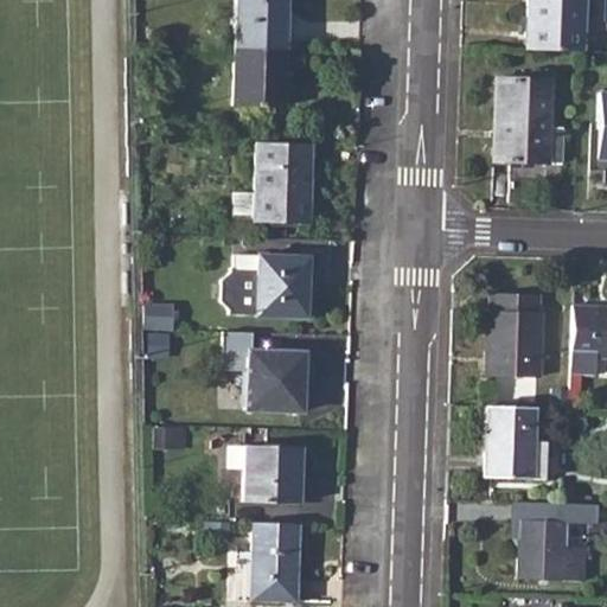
[(232,0),(231,50),(281,52),(282,0),(232,0)]
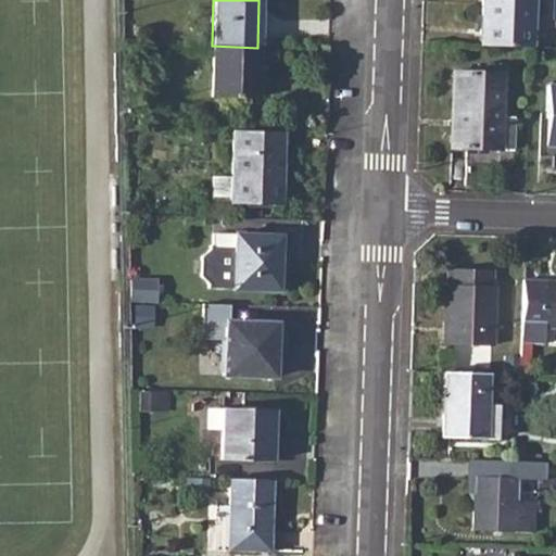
[(479,0),(479,46),(530,48),(531,0),(479,0)]
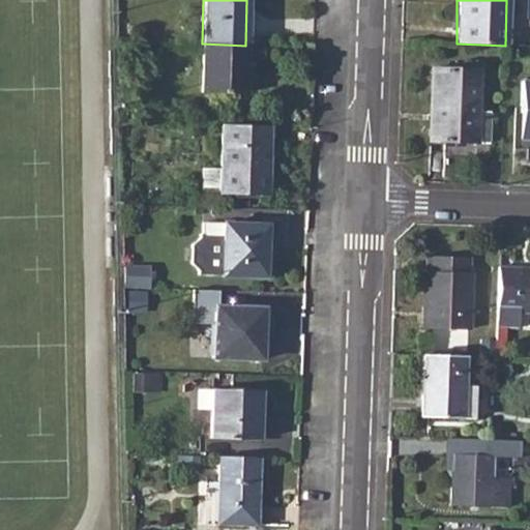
[(245,46),(202,43),(201,94),(243,95),(245,46)]
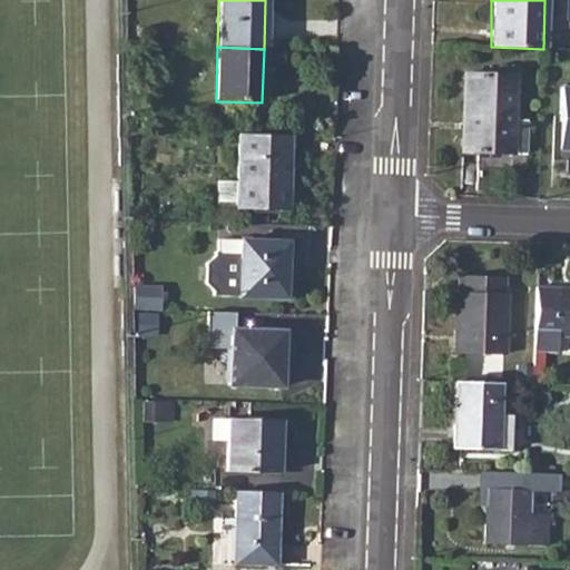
[(463,75),(461,153),(501,154),(526,154),(528,121),(513,120),(514,76),(463,75)]
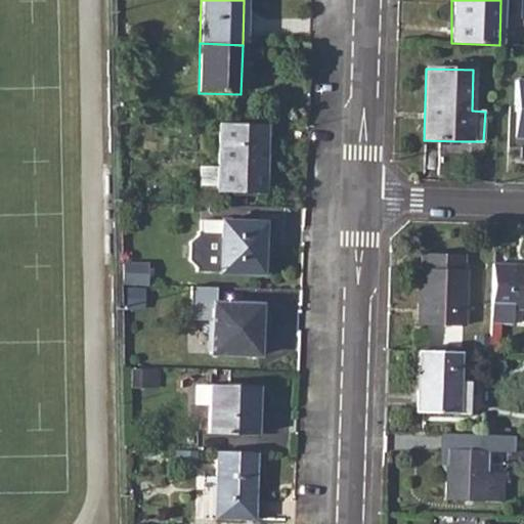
[(513,139),(523,138),(523,80),(514,80),(513,139)]
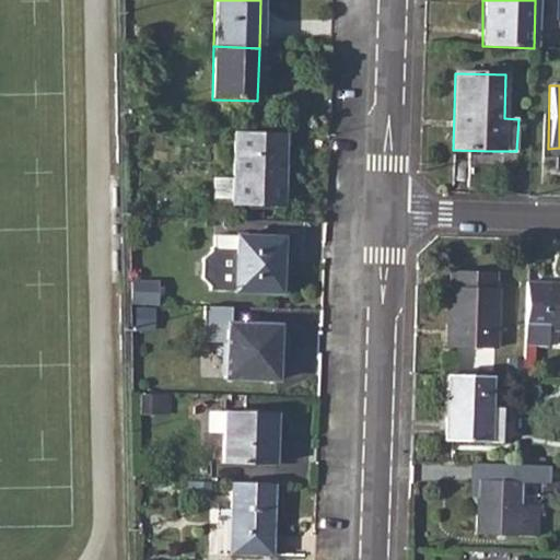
[(284,135),(233,133),(232,205),(282,206),(284,135)]
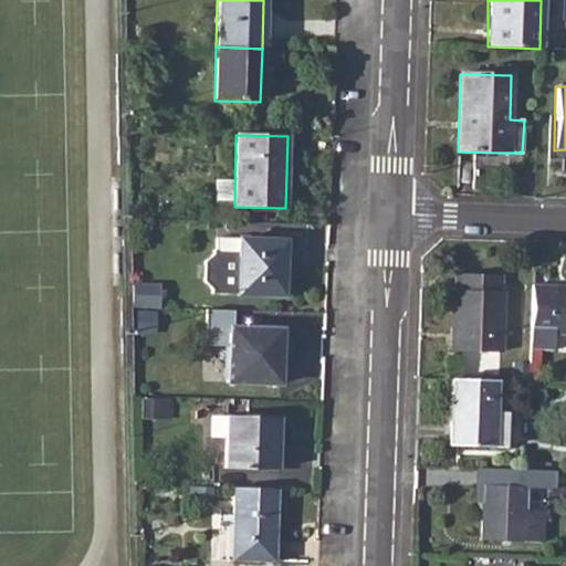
[(239,239),(236,295),(283,297),(285,240),(239,239)]
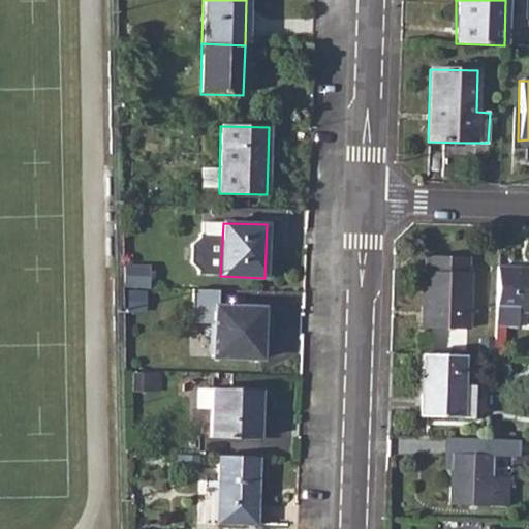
[(425,256),(422,328),(468,330),(470,257),(425,256)]
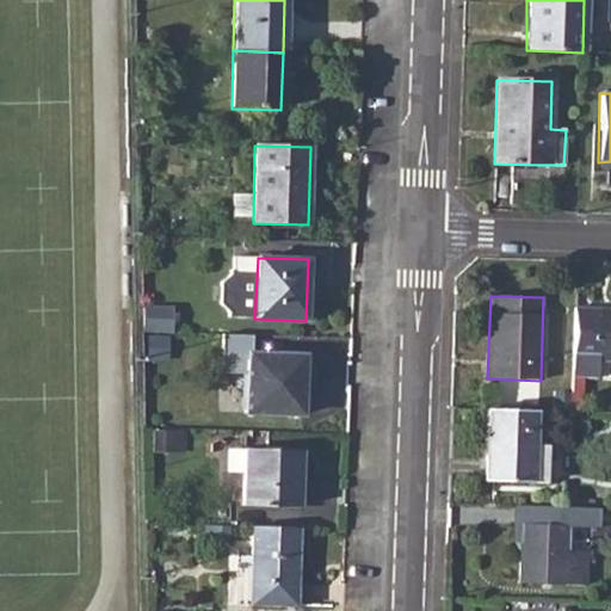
[(173,309),(143,307),(142,331),(172,333),(173,309)]
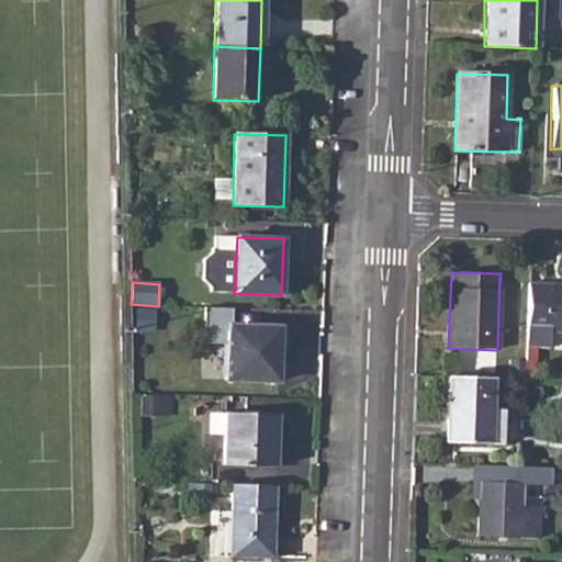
[(561,285),(529,284),(527,348),(551,349),(551,332),(561,332),(561,285)]
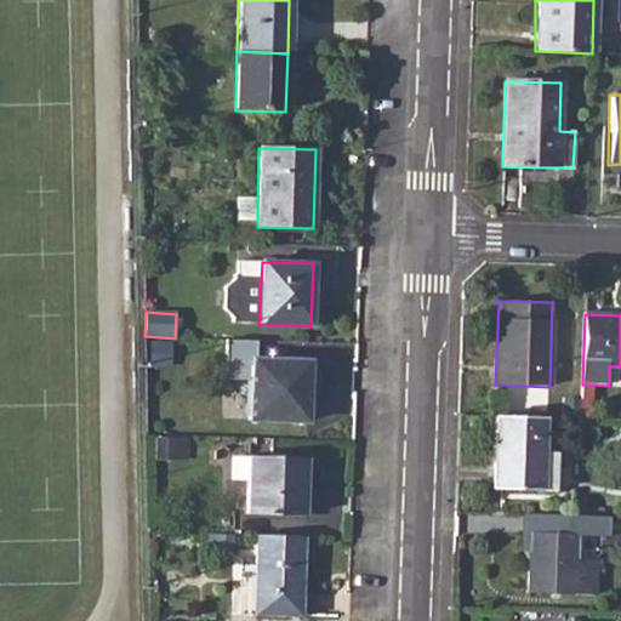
[(250,359),(249,420),(306,421),(308,362),(250,359)]
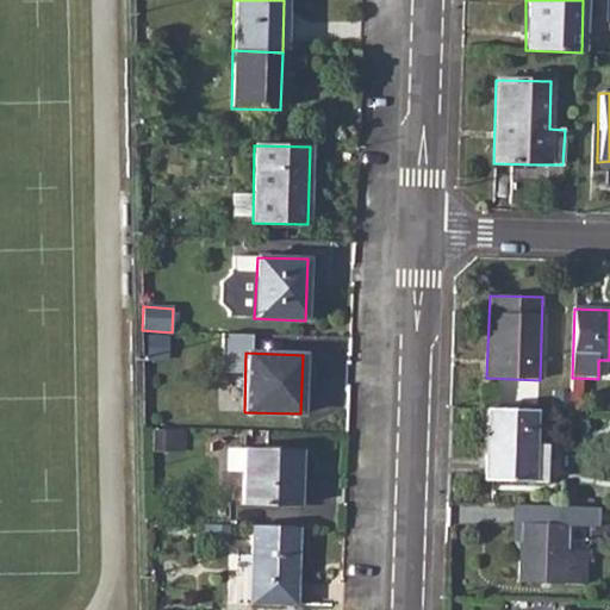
[(535,410),(487,409),(485,479),(546,481),(548,446),(534,444),(535,410)]
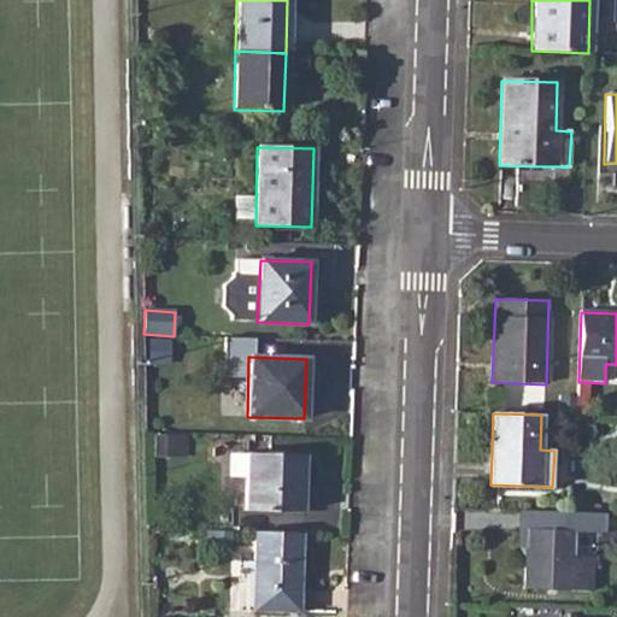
[(247,453),(245,510),(300,511),(303,454),(247,453)]
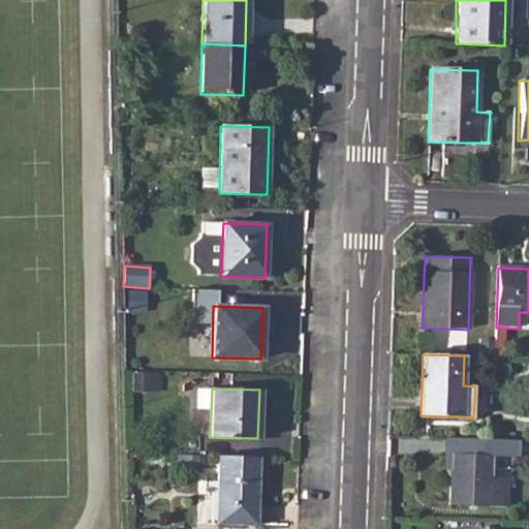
[(452,454),(449,505),(507,507),(508,476),(491,475),(492,455),(452,454)]
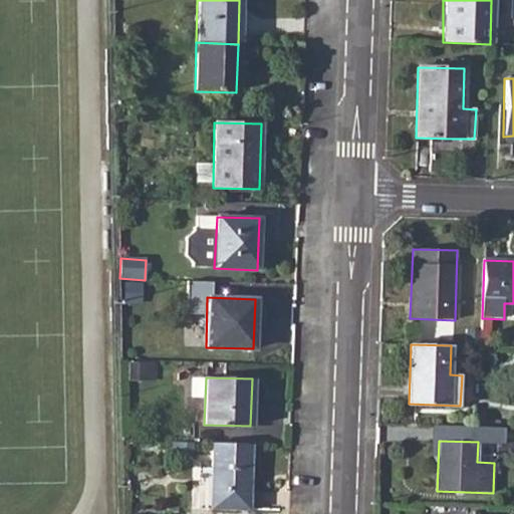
[(251,444),(212,443),(209,506),(242,508),(243,490),(249,491),(251,444)]
